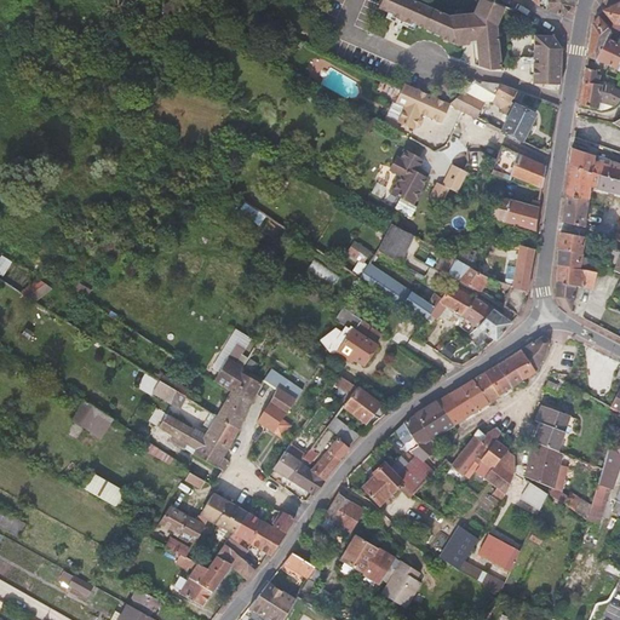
[(379,0),(377,7),(386,12),(391,13),(390,16),(409,24),(409,22),(414,24),(441,36),(440,39),(455,46),(463,32),(464,32),(466,28),(468,29),(469,28),(471,28),(475,56),(477,68),(480,69),(486,58),(495,42),(494,27),(504,6),(491,1),(487,0),(476,0),(471,11),(448,13),(418,0),(379,0)]
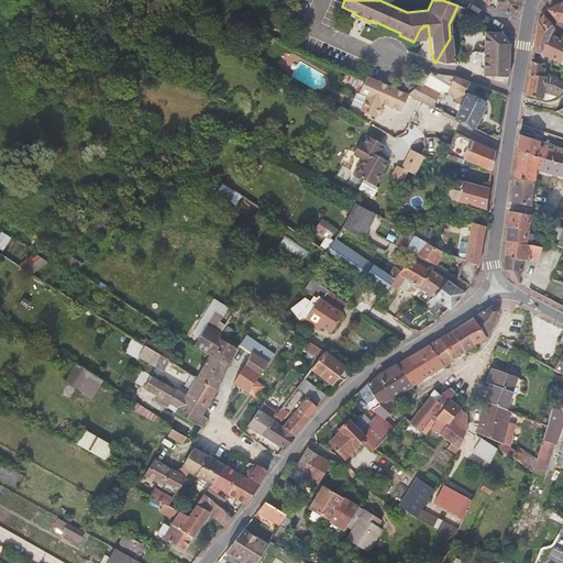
[(495,0),(496,9),(509,15),(520,6),(519,0),(495,0)]
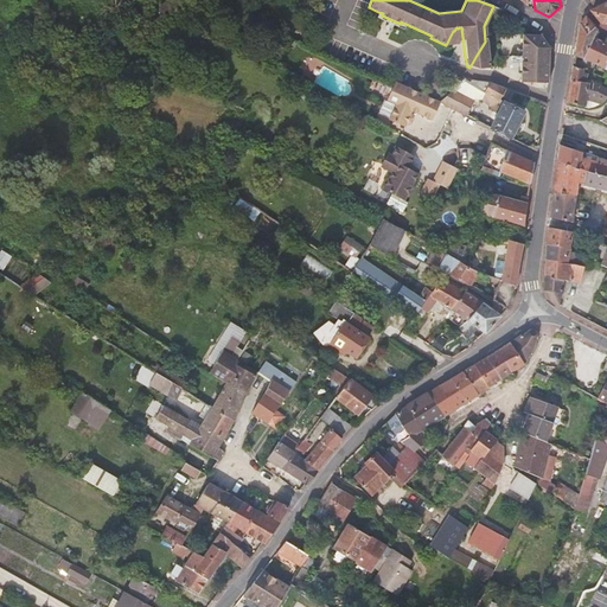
[(606,24),(606,2),(590,12),(599,23),(606,24)]
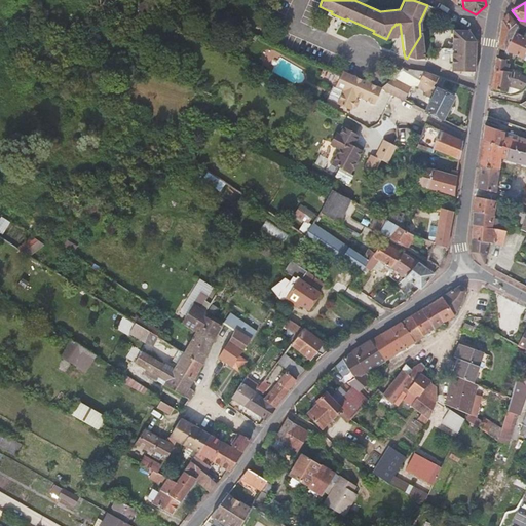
[(349,27),(351,21),(347,19),(347,21),(331,13),(332,11),(328,10),(326,15),(349,27)]
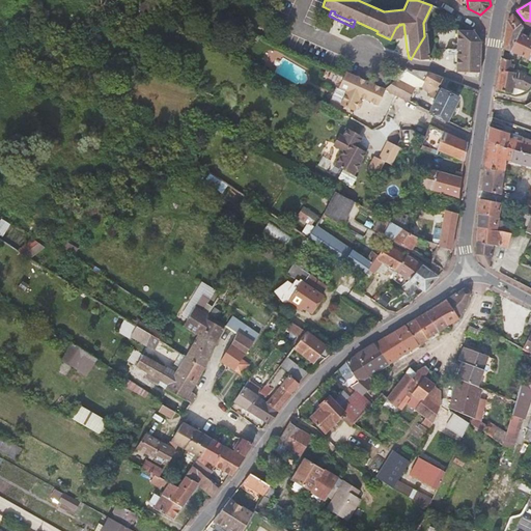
[(520,23),(511,14),(507,18),(506,26),(520,32),(522,26),(520,24),(520,23)]
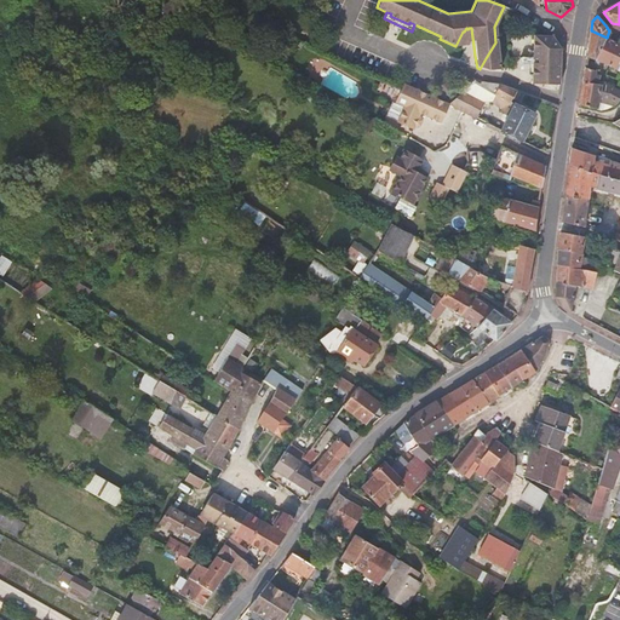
[(455,46),(475,56),(471,28),(469,28),(468,29),(466,28),(464,32),(463,32),(455,46)]
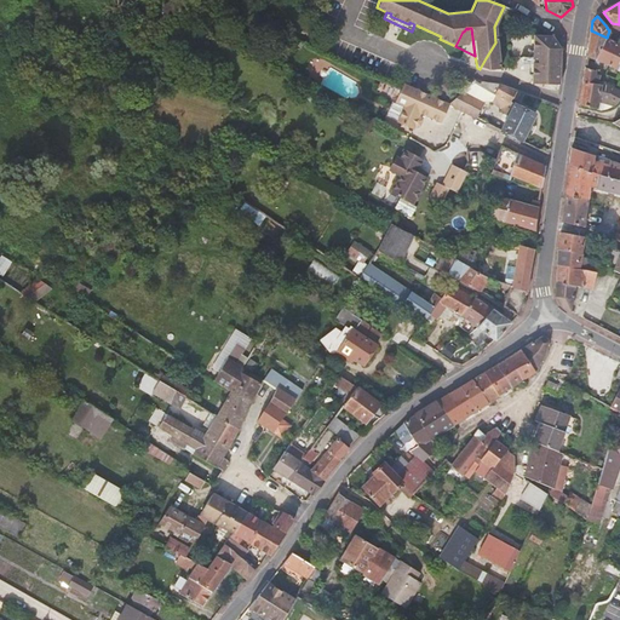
[(607,38),(591,30),(587,56),(596,61),(607,38)]
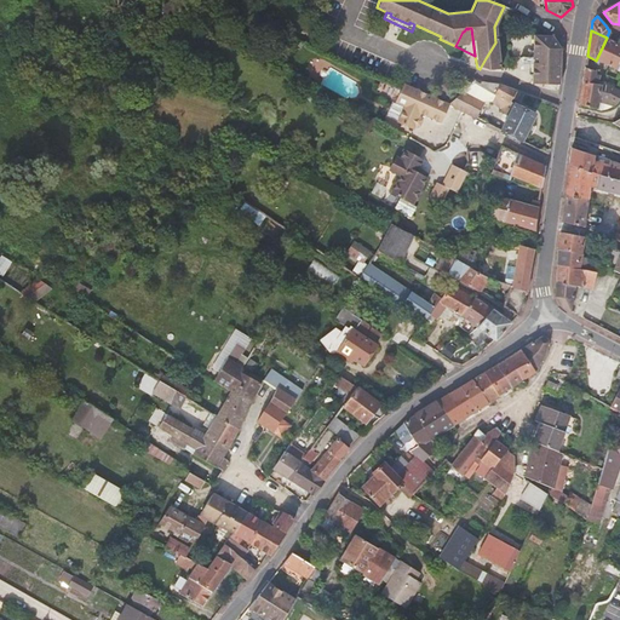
[(524,34),(530,82),(557,79),(554,44),(541,32),(524,34)]
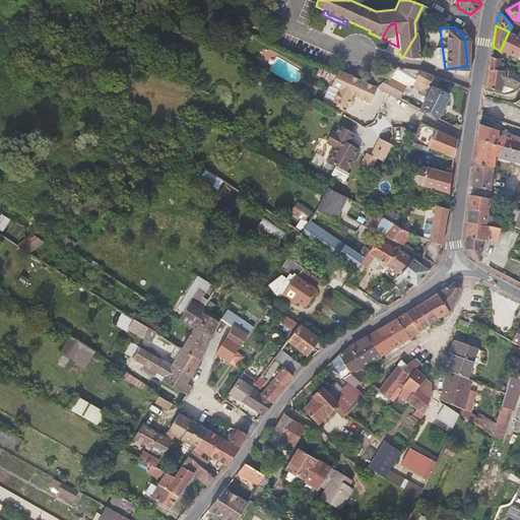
[(500,51),(519,59),(519,37),(509,31),(500,51)]
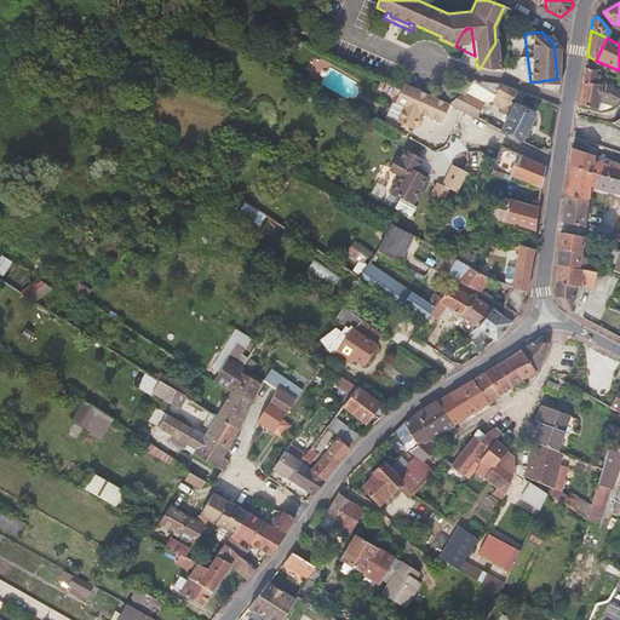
[(486,58),(480,69),(486,70),(495,69),(495,42),(486,58)]
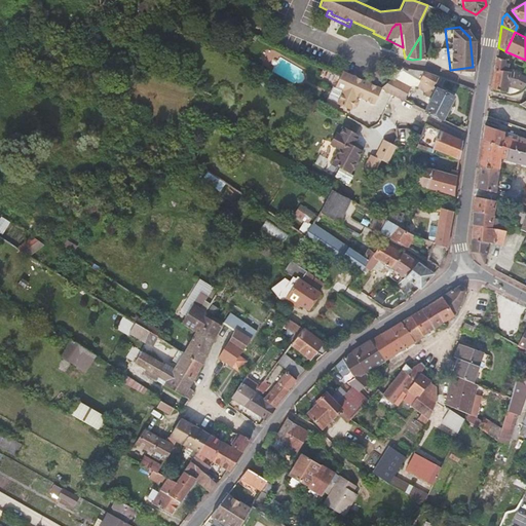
[(492,89),(506,92),(508,86),(520,90),(525,80),(525,76),(519,75),(519,74),(505,71),(506,61),(496,58),(494,70),(495,70),(492,89)]
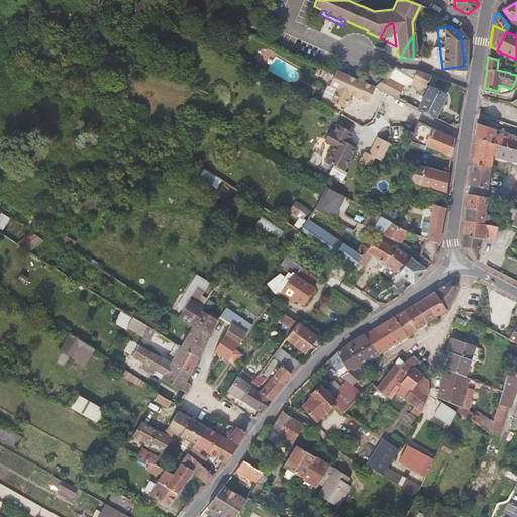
[(377,76),(368,67),(363,72),(372,80),(377,76)]
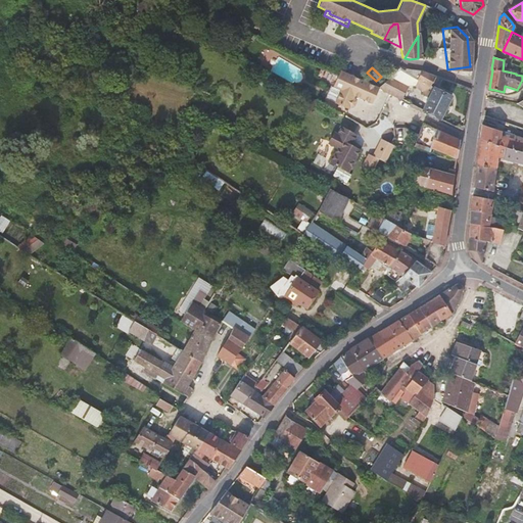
[(418,80),(422,73),(419,70),(403,68),(402,72),(413,77),(418,80)]
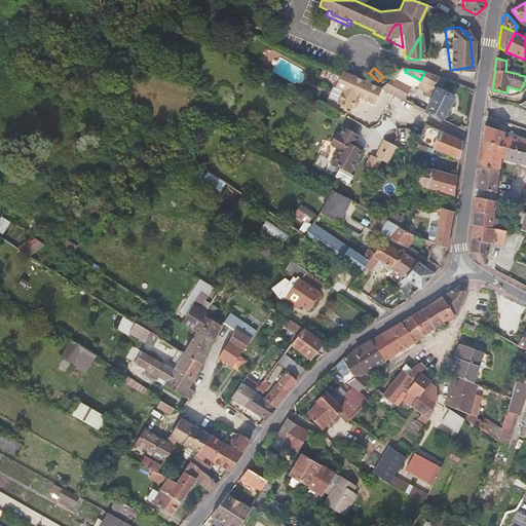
[(380,89),(343,73),(343,74),(337,87),(345,90),(344,92),(357,98),(358,97),(374,104),(380,89)]
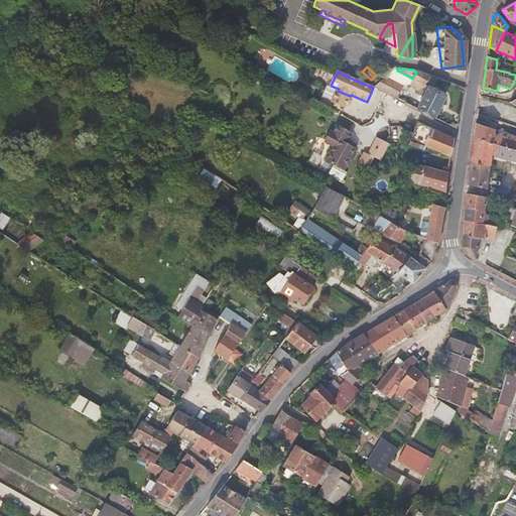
[(412,79),(409,85),(418,90),(416,93),(422,97),(416,109),(434,118),(445,96),(428,87),(423,85),(428,76),(416,72),(412,79)]
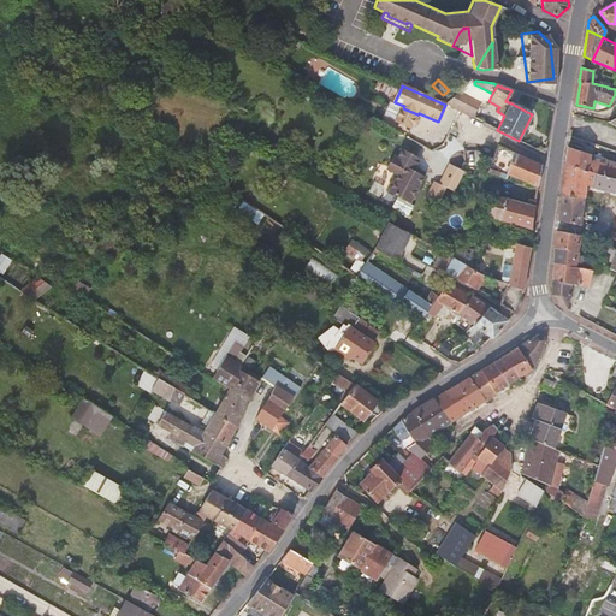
[(479,101),(457,93),(445,104),(468,116),(471,117),(479,101)]
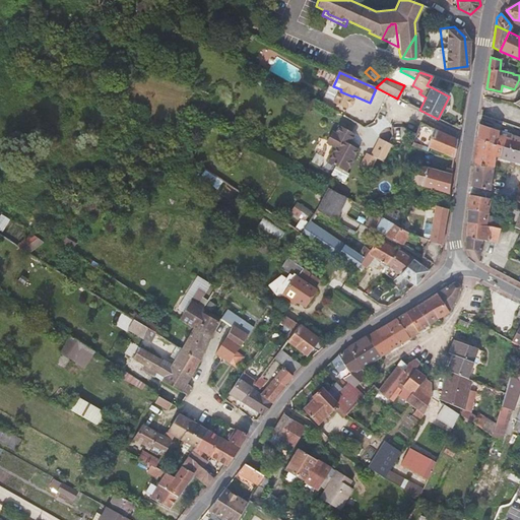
[(352,96),(340,91),(335,104),(347,110),(348,107),(350,108),(353,107),(355,103),(354,100),(352,99),(352,96)]
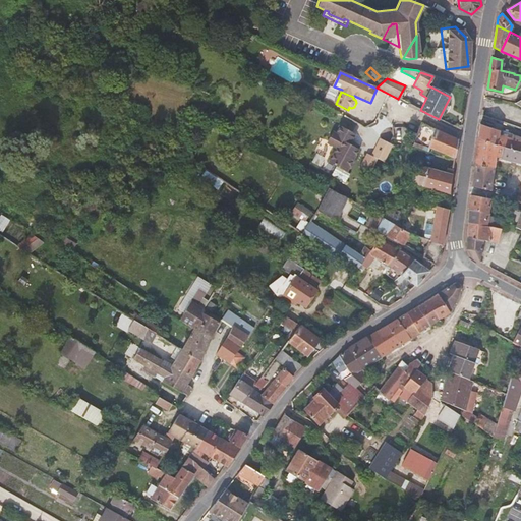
[(314,100),(299,96),(298,101),(302,102),(300,109),(311,111),(314,100)]
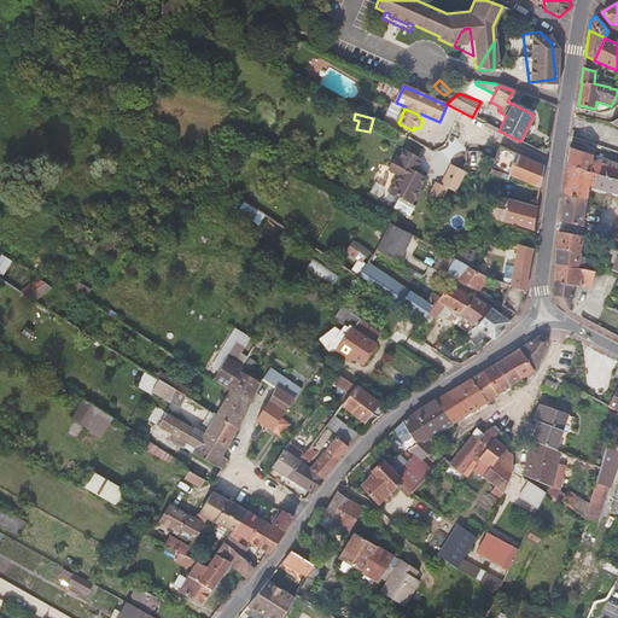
[(520,156),(500,145),(490,170),(489,174),(507,180),(509,176),(540,188),(543,165),(520,156)]
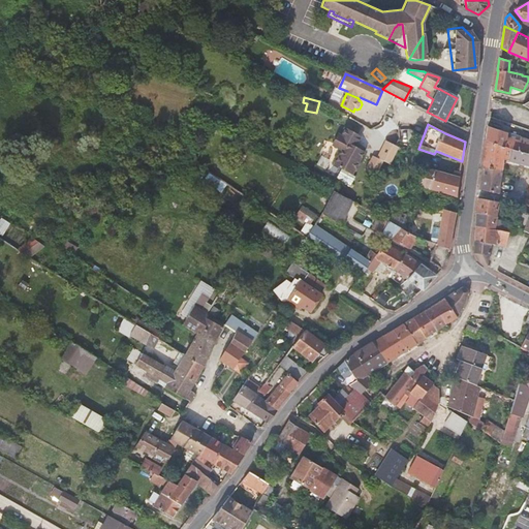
[(528,141),(486,126),(486,127),(484,141),(528,154),(528,141)]
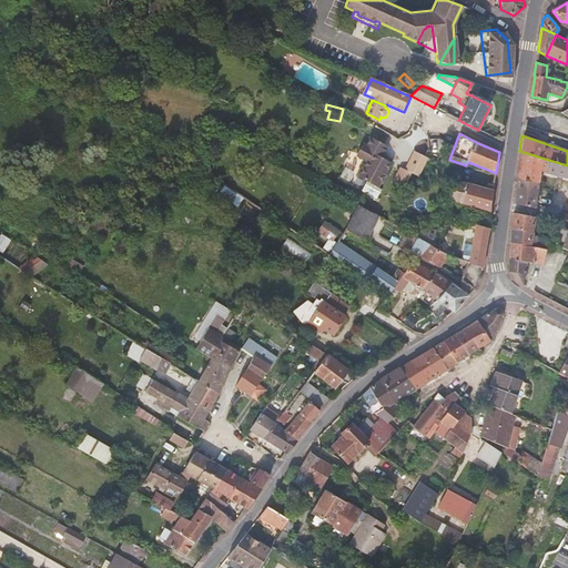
[(389,159),(383,155),(388,145),(371,137),(366,146),(363,145),(357,155),(368,161),(365,166),(363,168),(359,173),(359,175),(359,178),(378,188),(381,183),(383,182),(386,176),(385,174),(392,162),(389,162),(389,159)]
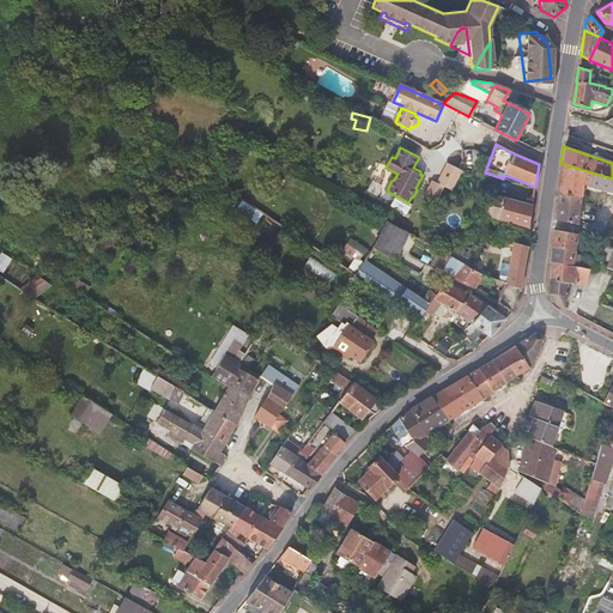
[(612,178),(560,163),(558,180),(557,194),(582,198),(583,184),(612,192),(612,178)]
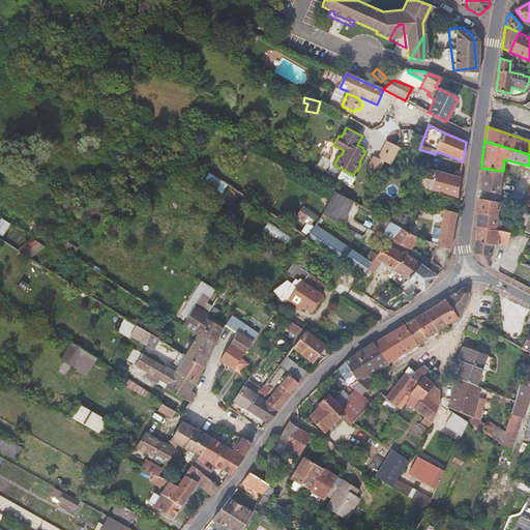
[(400,148),(387,142),(379,158),(391,165),(400,148)]
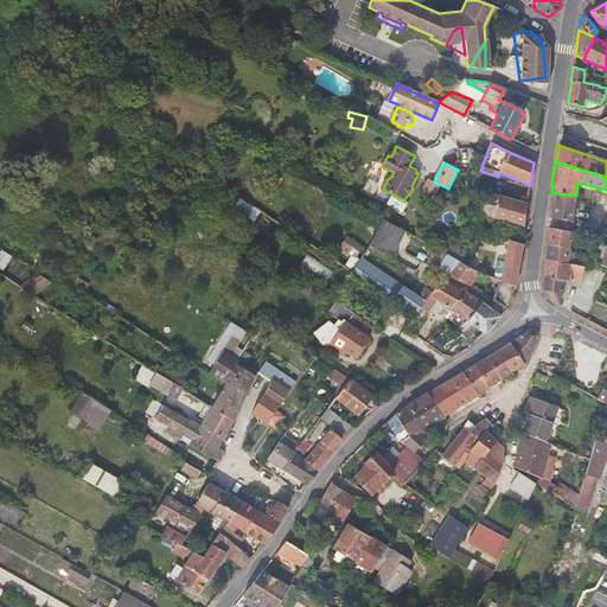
[(452,238),(472,250),(478,235),(497,240),(498,237),(508,240),(523,244),(526,227),(524,227),(479,213),(485,195),(522,204),(523,198),(528,199),(530,185),(500,173),(498,177),(480,171),(465,208),(452,238)]
